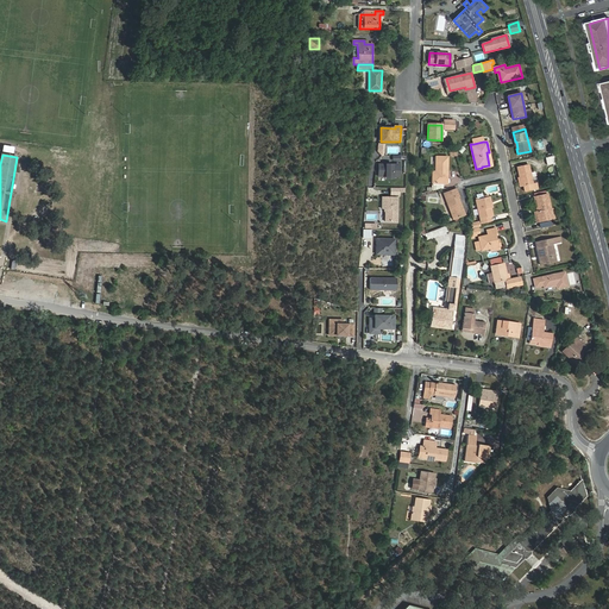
[(447,157),(437,157),(435,171),(433,171),(432,183),(433,183),(441,183),(444,183),(447,183),(447,157)]
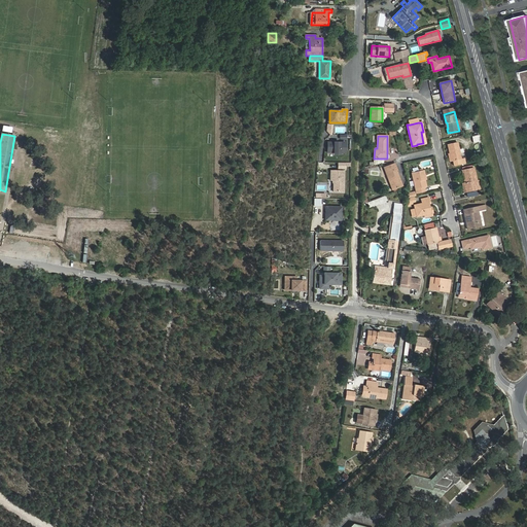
[(346,143),(328,142),(328,152),(335,152),(335,154),(340,154),(340,152),(346,152),(346,143)]
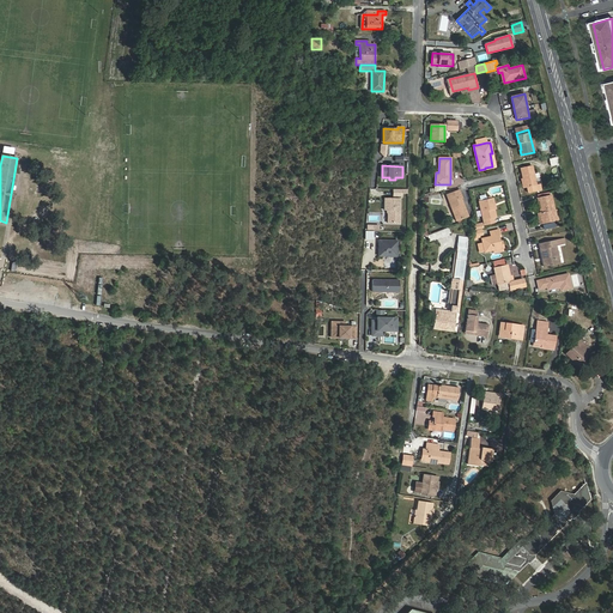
[(528,187),(529,193),(538,190),(536,184),(532,165),(521,168),(525,188),(528,187)]
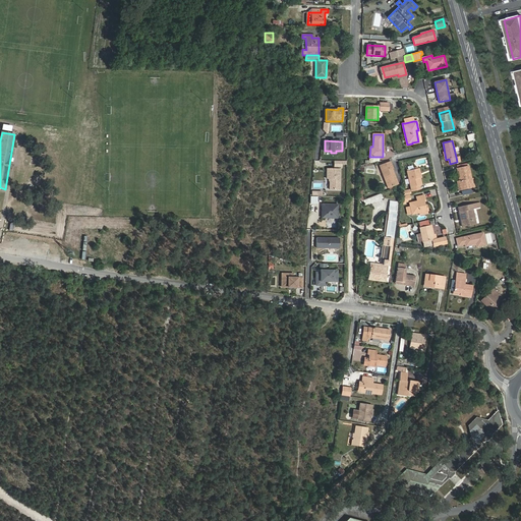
[(388,179),(390,186),(398,184),(392,168),(393,168),(391,162),(380,166),(385,180),(388,179)]
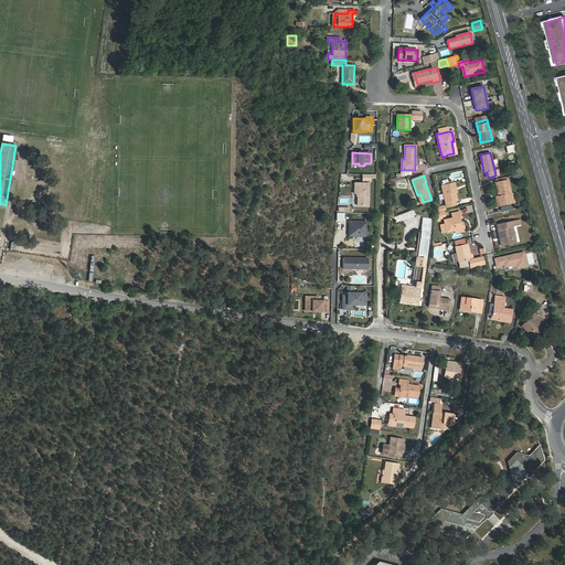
[(509,194),(511,194),(509,180),(498,182),(500,195),(498,196),(500,206),(511,204),(509,194)]
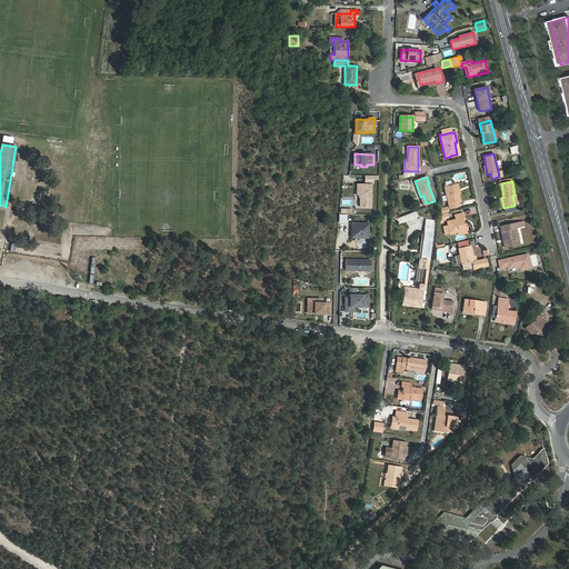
[(371,185),(357,185),(357,196),(359,196),(361,196),(361,197),(360,198),(360,207),(371,207),(371,185)]
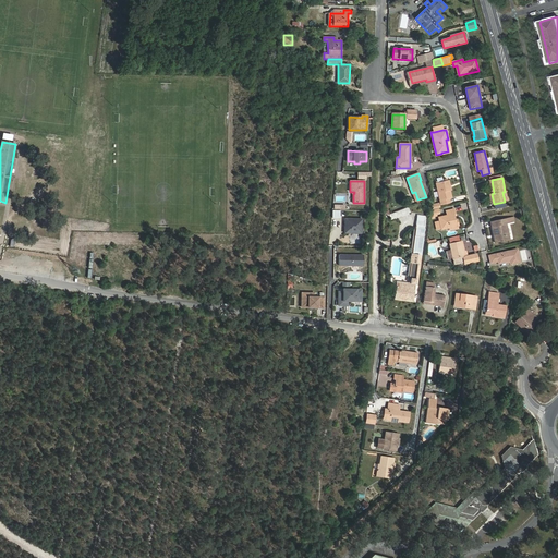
[(447,181),(436,183),(441,205),(450,203),(449,198),(451,198),(447,181)]
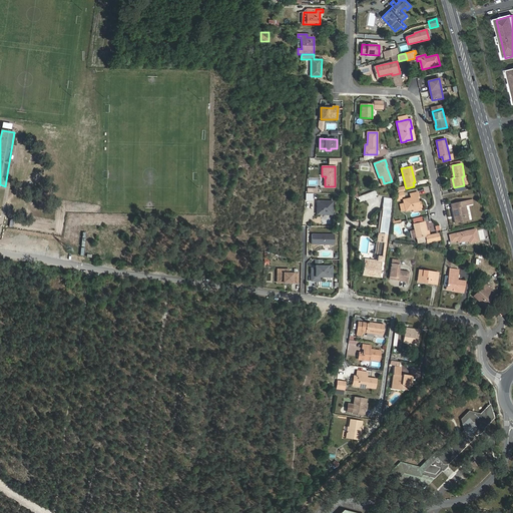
[(375,191),(358,197),(360,202),(377,195),(375,191)]
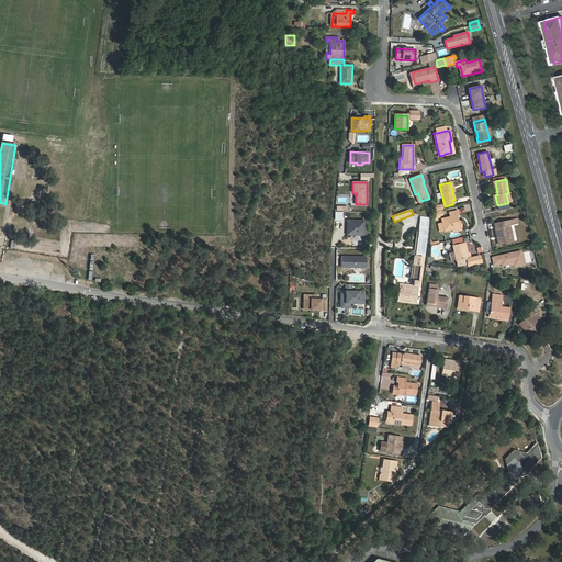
[(442,223),(438,224),(440,232),(445,231),(461,227),(460,221),(458,222),(457,215),(458,215),(457,211),(449,213),(450,216),(441,218),(442,223)]
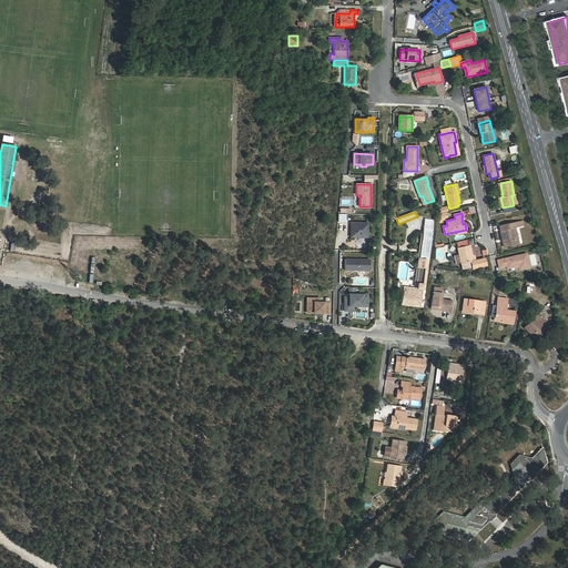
[(368,223),(352,222),(351,237),(368,237),(368,223)]
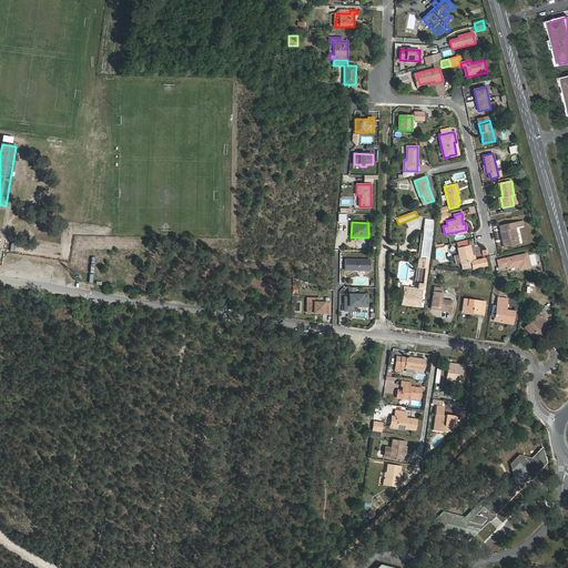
[(518,222),(500,225),(501,231),(500,231),(504,247),(518,244),(515,227),(519,227),(518,222)]
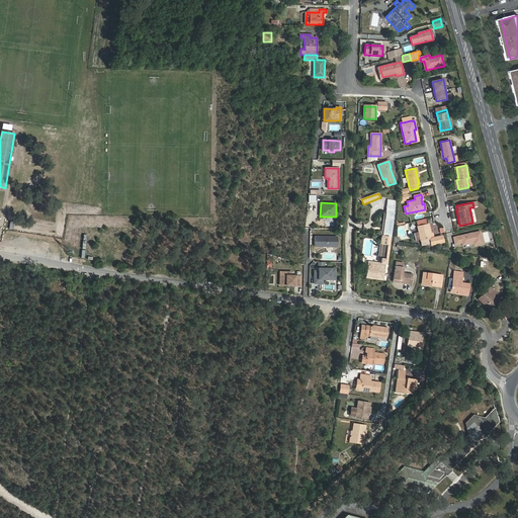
[(384,219),(379,258),(381,259),(380,264),(368,262),(367,276),(370,276),(370,278),(382,279),(384,264),(389,264),(395,209),(386,208),(384,219)]
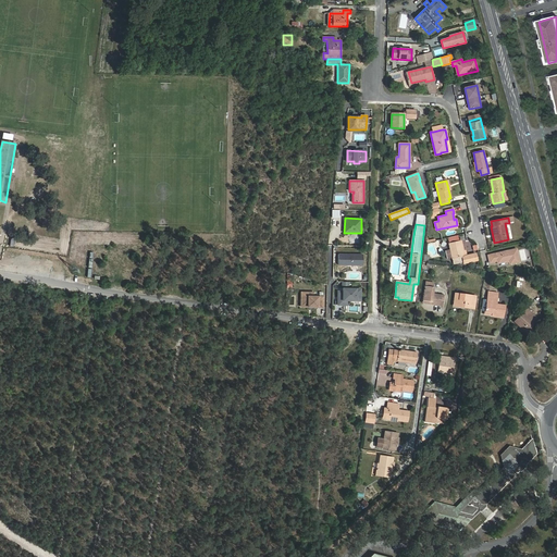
[(459,240),(449,243),(450,250),(453,258),(453,259),(462,257),(463,262),(463,263),(477,260),(475,254),(466,256),(466,250),(461,251),(459,240)]
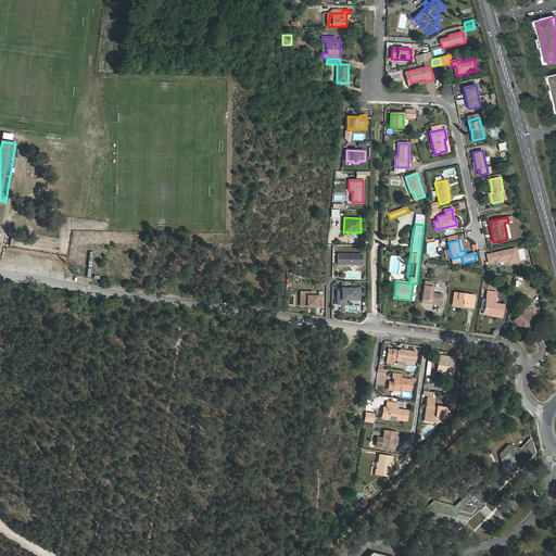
[(508,264),(518,262),(516,249),(487,254),(489,262),(496,261),(496,263),(508,261),(508,264)]
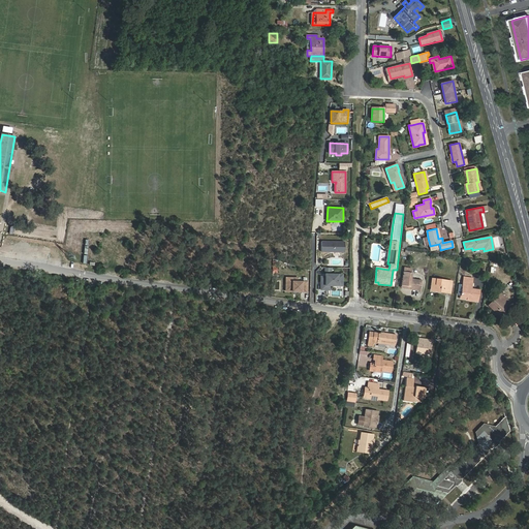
[(345,242),(321,242),(321,251),(345,252),(345,242)]
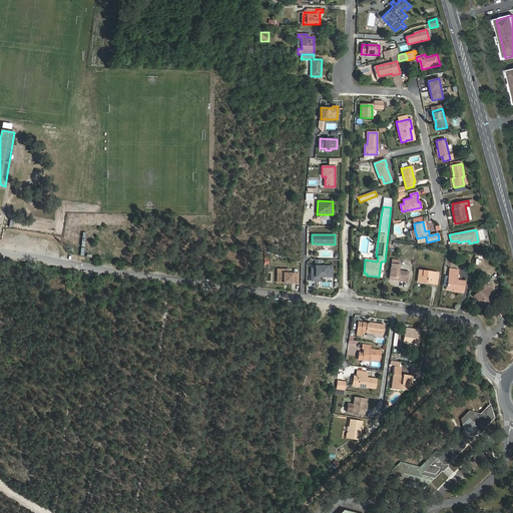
[(392,264),(390,277),(398,278),(397,280),(408,282),(409,272),(398,271),(399,265),(392,264)]
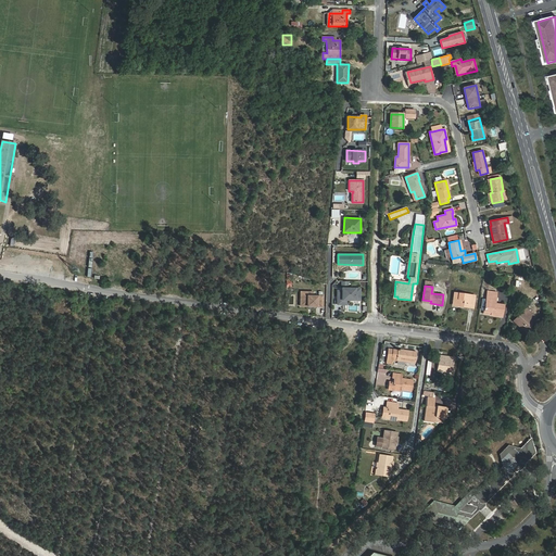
[(361,289),(342,288),(342,291),(338,291),(338,304),(342,304),(342,302),(346,302),(346,300),(355,300),(355,295),(359,295),(361,289)]
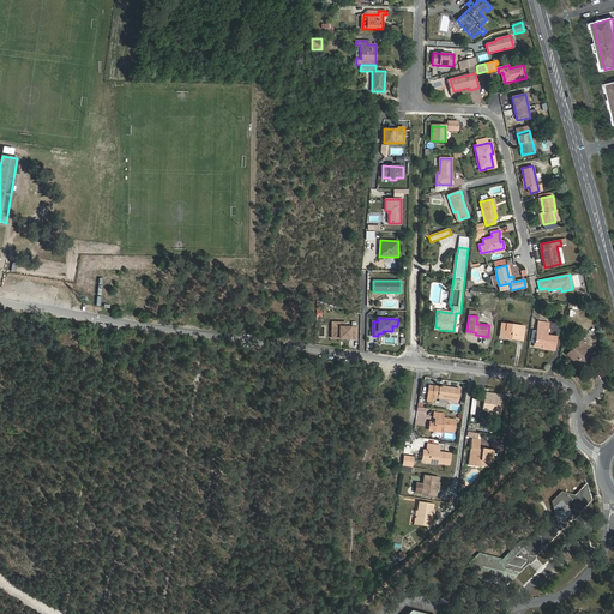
[(548,323),(539,321),(537,330),(535,343),(535,344),(555,347),(557,337),(543,335),(545,327),(548,327),(548,323)]
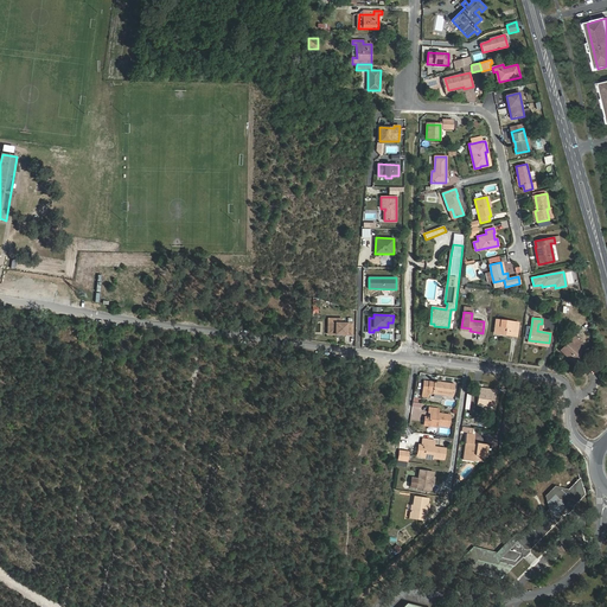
[(328,334),(337,334),(337,337),(346,337),(346,334),(352,334),(352,324),(342,324),(342,319),(328,319),(328,334)]
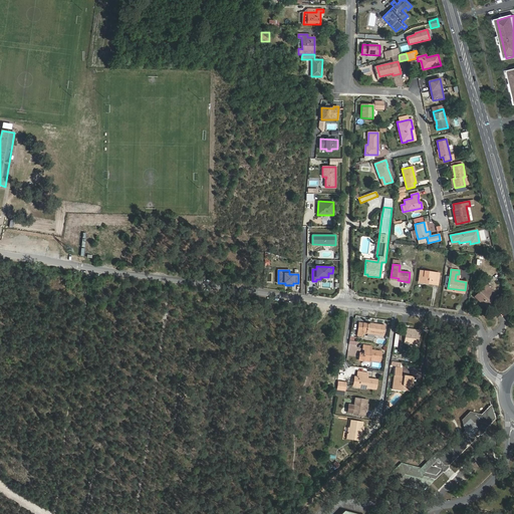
[(419,280),(429,282),(429,283),(437,284),(439,273),(421,271),(419,280)]
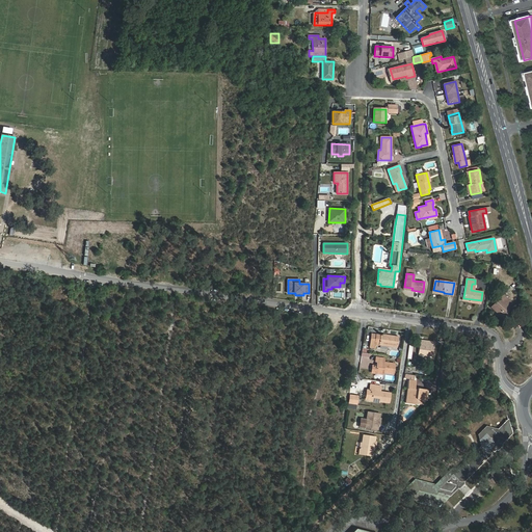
[(503,294),(491,307),(501,316),(510,307),(508,304),(510,301),(503,294)]
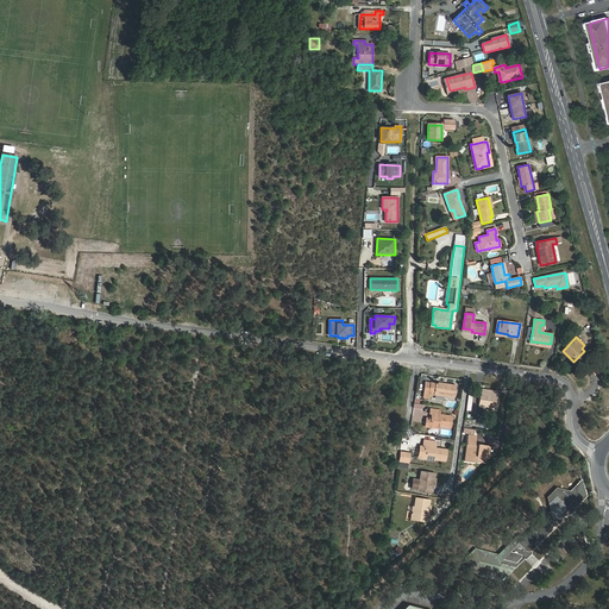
[(434,395),(434,394),(454,397),(456,385),(435,382),(435,383),(431,382),(429,388),(425,388),(424,397),(429,399),(431,395),(434,395)]
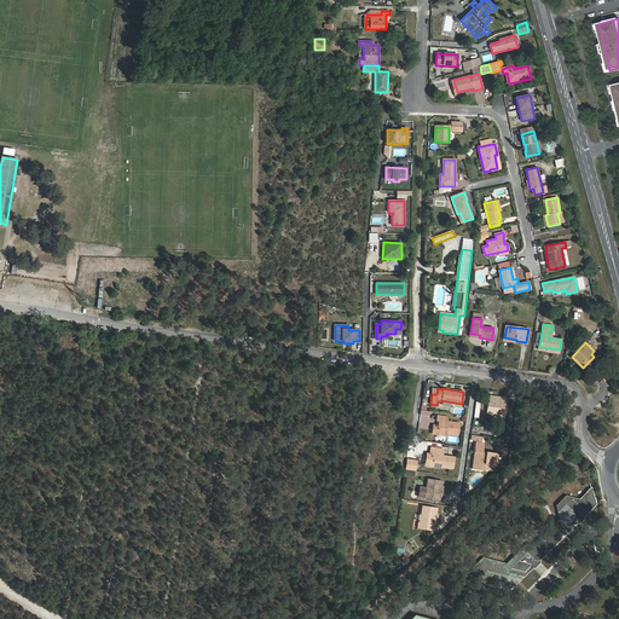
[(490,397),(487,412),(503,415),(505,399),(490,397)]
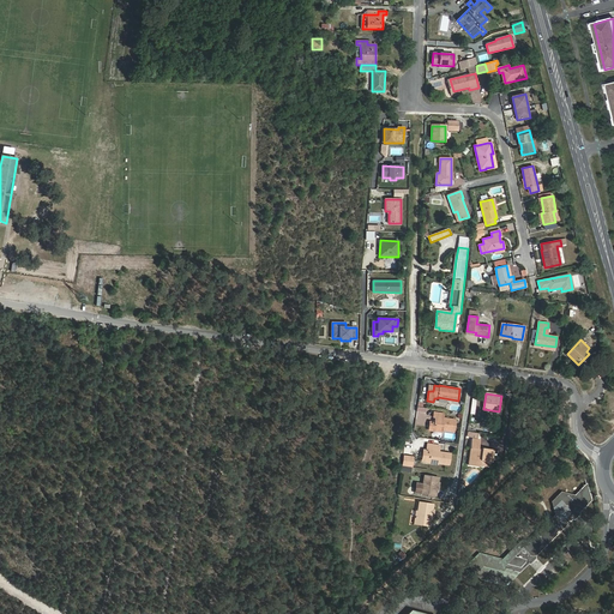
[(435,417),(435,422),(431,421),(429,428),(434,429),(443,431),(453,432),(456,420),(444,417),(444,414),(434,413),(434,417),(435,417)]
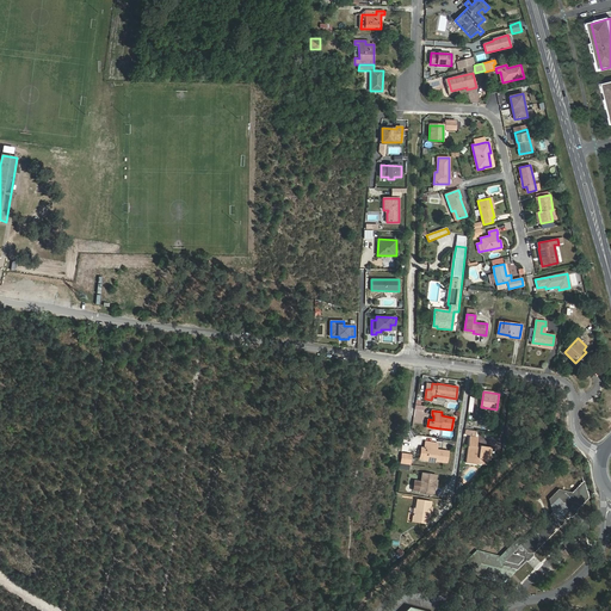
[(469,446),(467,463),(477,464),(477,458),(489,460),(491,448),(476,445),(477,437),(469,436),(468,446),(469,446)]
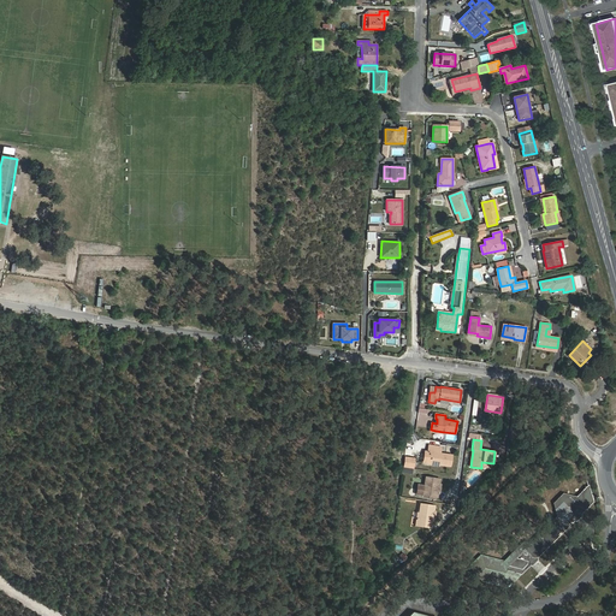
[(428,451),(431,452),(430,463),(451,467),(452,455),(440,454),(442,446),(428,445),(428,451)]
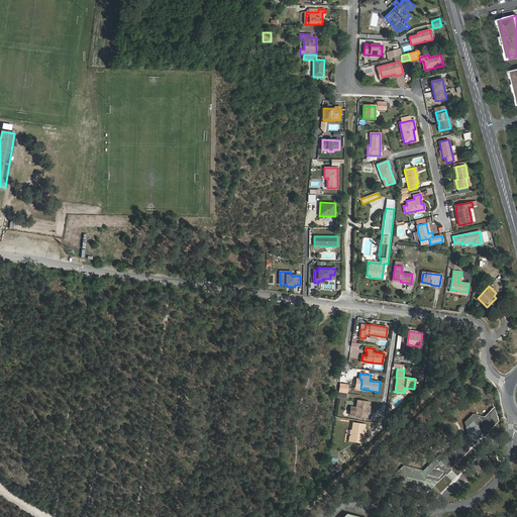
[(347,385),(340,384),(339,392),(346,393),(347,385)]
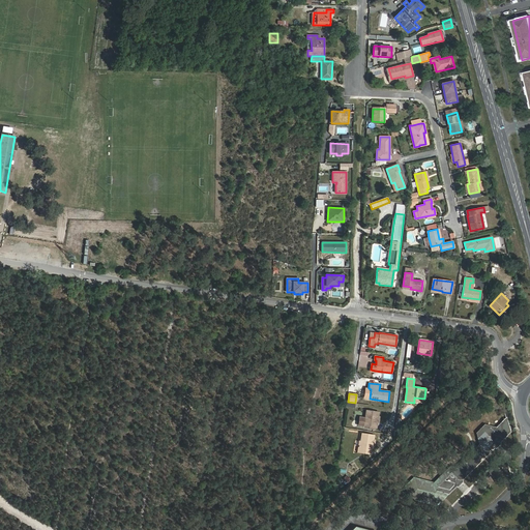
[(378,417),(379,412),(366,410),(365,417),(364,417),(362,427),(376,429),(377,422),(376,420),(376,417),(378,417)]
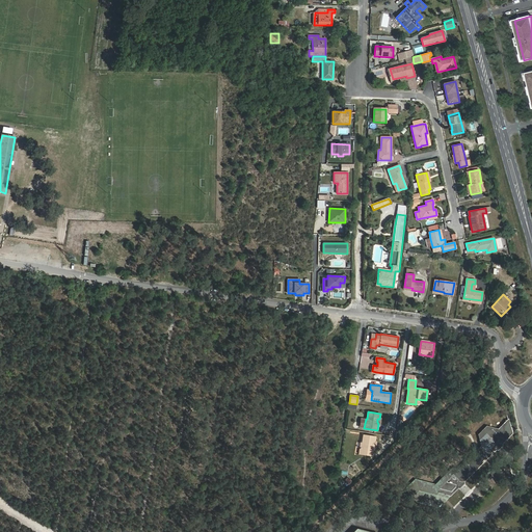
[(457,481),(463,482),(502,444),(512,433),(508,419),(498,429),(486,426),(478,434),(481,446),(458,470),(452,468),(433,486),(416,482),(409,488),(411,498),(439,504),(447,496),(450,497),(458,488),(456,482),(457,481)]
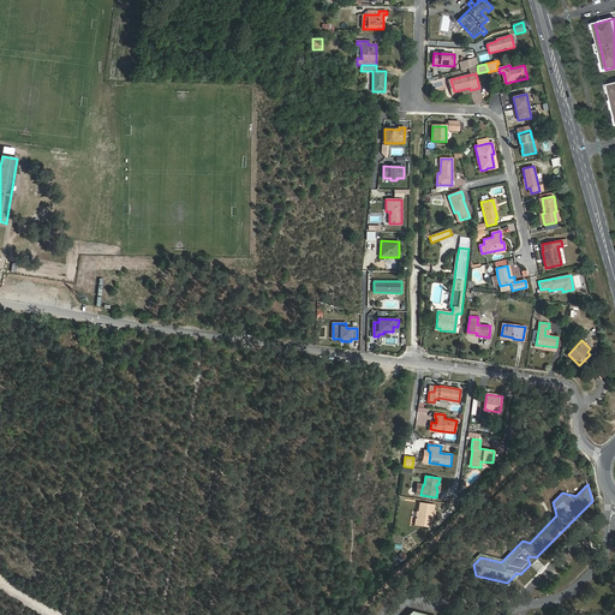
[(421,502),(419,512),(417,511),(415,525),(430,527),(433,517),(430,515),(431,512),(434,511),(435,505),(421,502)]
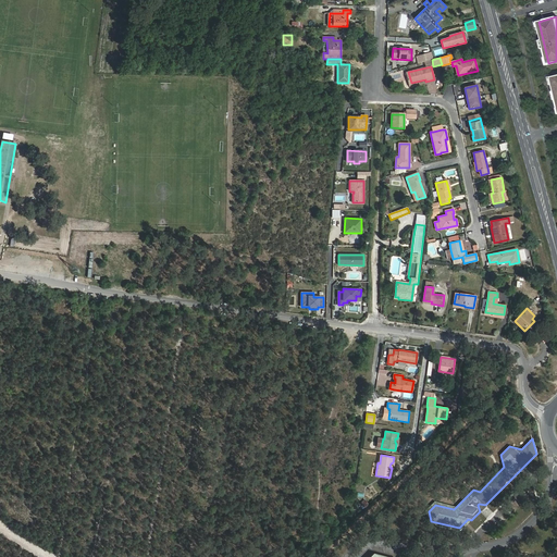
All buildings are outlined.
